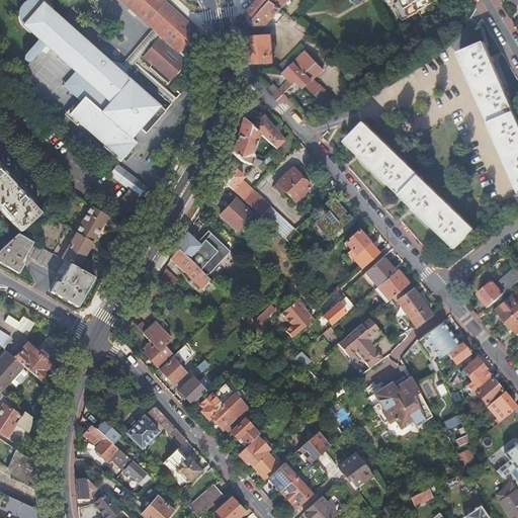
[(111,101),(102,112),(84,97),(80,102),(69,114),(105,146),(103,148),(120,162),(137,144),(131,139),(140,128),(146,134),(166,111),(127,78),(124,82),(99,60),(102,56),(50,10),(52,8),(45,1),(41,0),(27,0),(23,3),(20,6),(18,11),(18,16),(21,24),(30,33),(31,32),(39,39),(46,46),(53,52),(55,49),(113,99),(111,101)]
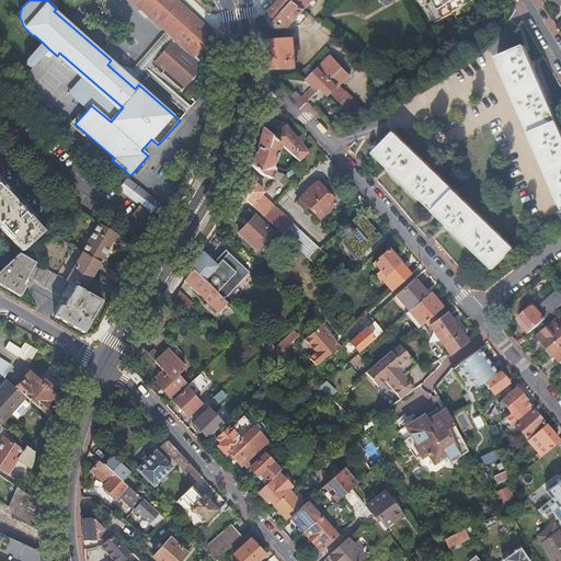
[(129,0),(173,39),(153,63),(163,71),(161,72),(181,91),(204,66),(203,65),(204,65),(205,45),(204,45),(214,34),(175,0),(129,0)]
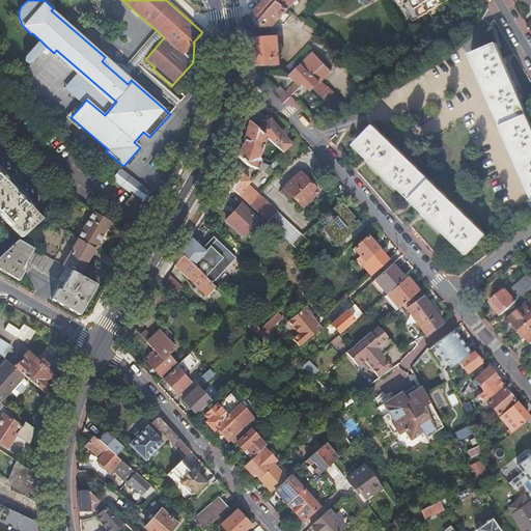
[(264,0),(251,15),(251,16),(257,24),(277,2),(278,0),(264,0)]
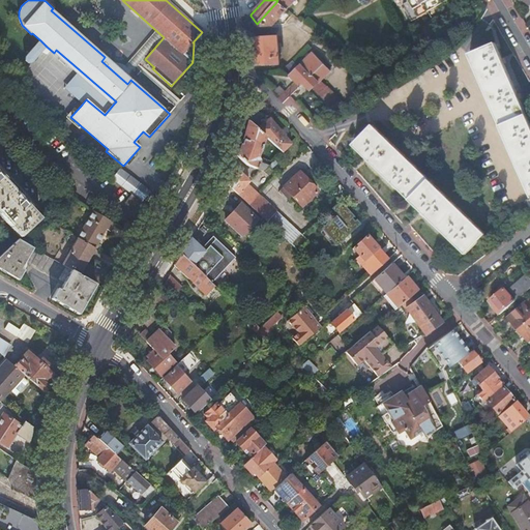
[(277,0),(276,2),(287,9),(295,0),(277,0)]
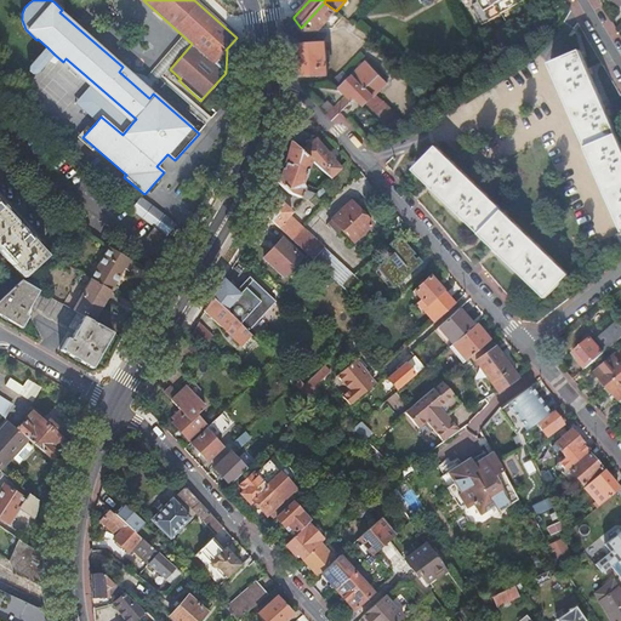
[(477,0),(478,1),(469,6),(482,26),(517,5),(513,0),(477,0)]
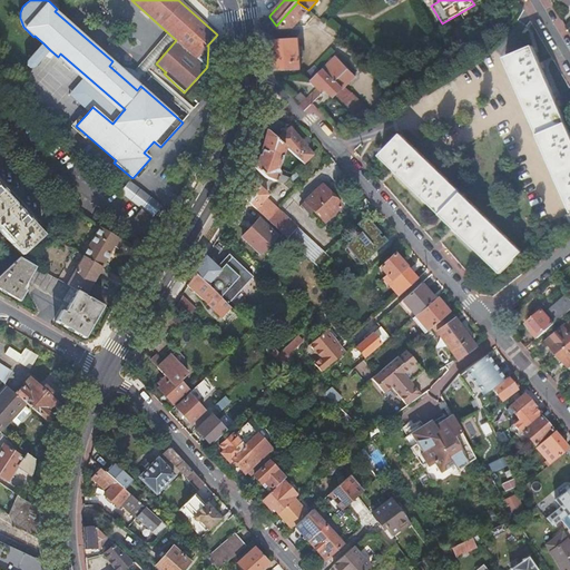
[(308,10),(297,2),(276,26),(278,28),(293,27),(308,10)]
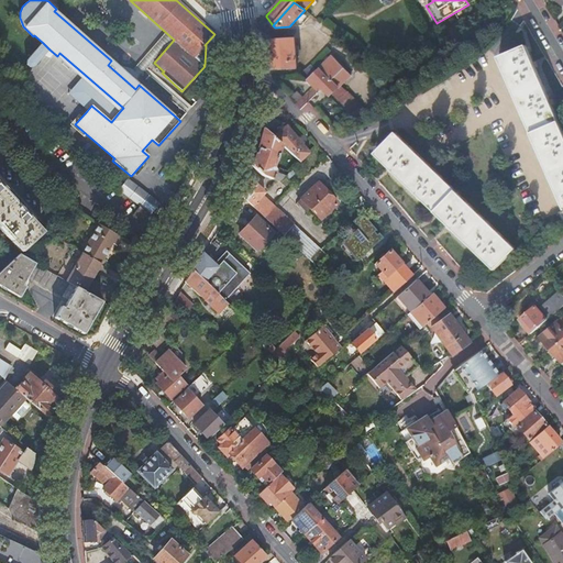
[(294,37),(269,39),(271,70),(296,69),(294,37)]
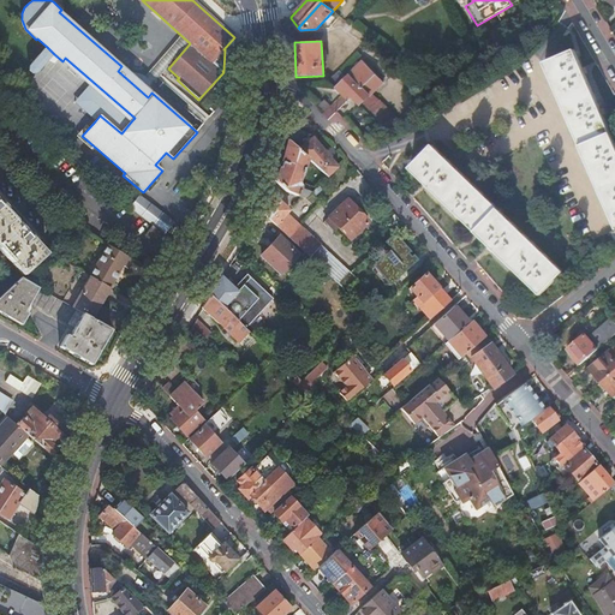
[(54,54),(47,47),(30,66),(29,70),(30,73),(34,75),(36,75),(54,54)]
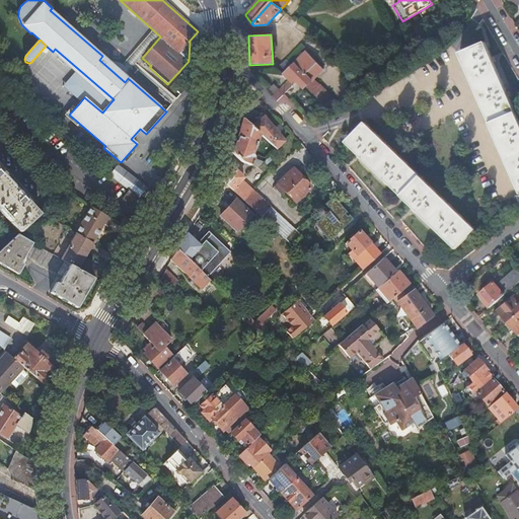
[(518,123),(484,43),(458,54),(518,193),(518,194),(514,196),(518,207),(518,123)]
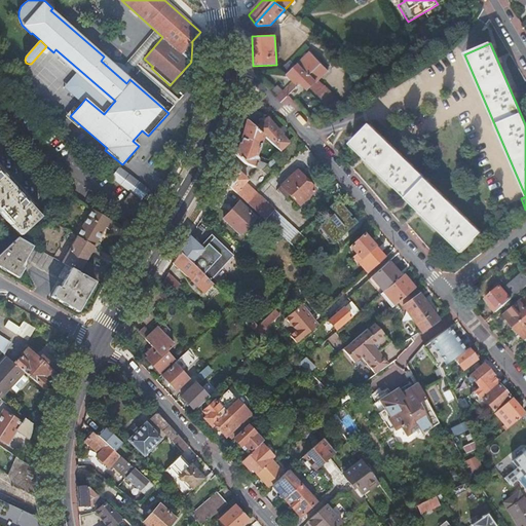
[(301,83),(331,113),(340,104),(324,86),(323,86),(316,80),(327,70),(309,52),(294,68),(290,61),(280,70),(287,78),(288,77),(293,82),(276,99),(280,103),(301,83)]
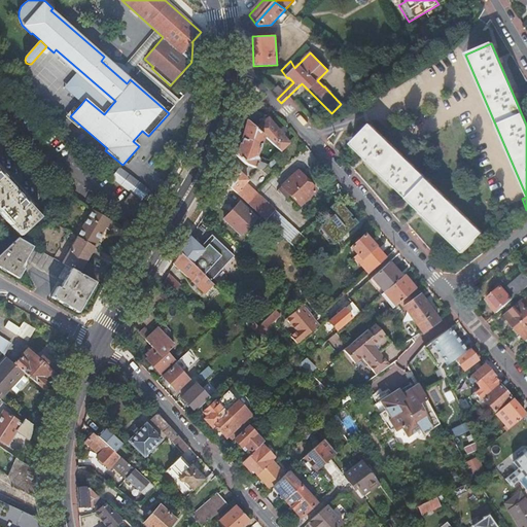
[(63,88),(81,104),(85,99),(104,114),(113,103),(77,71),(63,88)]
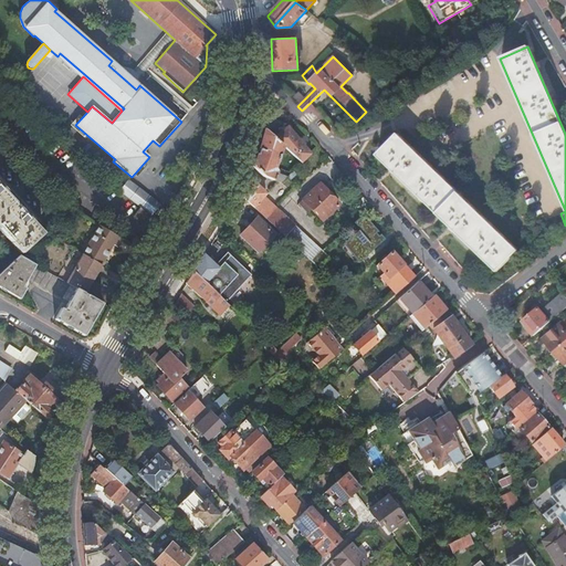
[(280,133),(273,138),(282,146),(301,165),(311,155),(304,147),(302,148),(296,143),(299,140),(286,127),(280,133)]
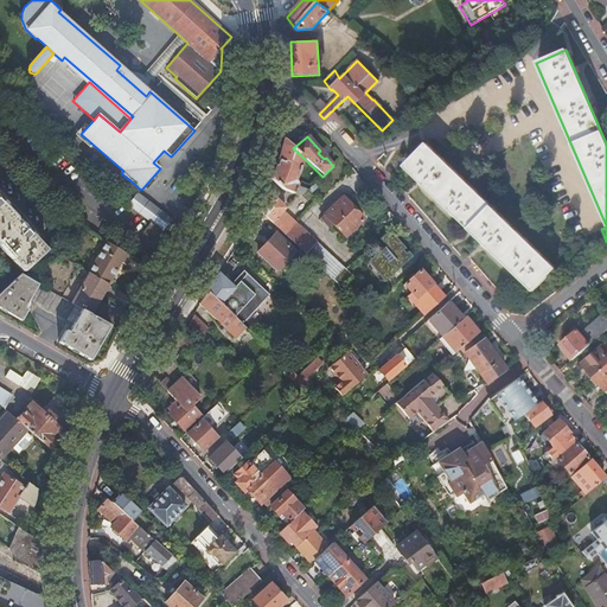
[(293,148),(283,139),(281,147),(279,155),(276,164),(273,173),(270,179),(281,190),(300,197),(301,196),(307,191),(295,186),(293,181),(302,157),(293,148)]
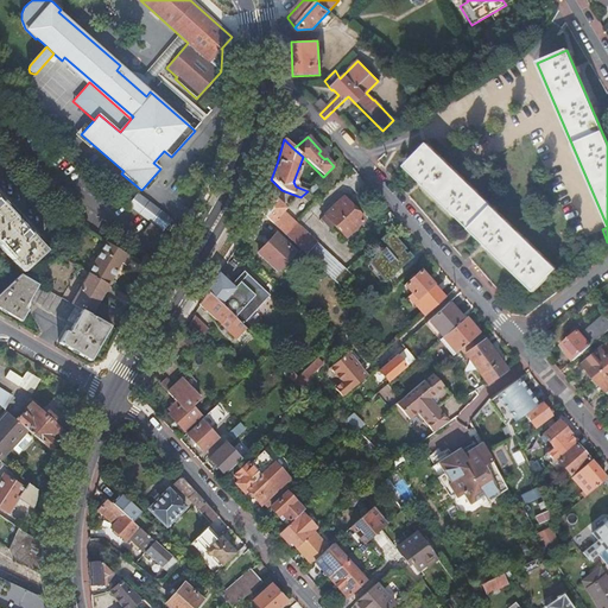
[(556,270),(428,144),(405,168),(533,292),(556,270)]
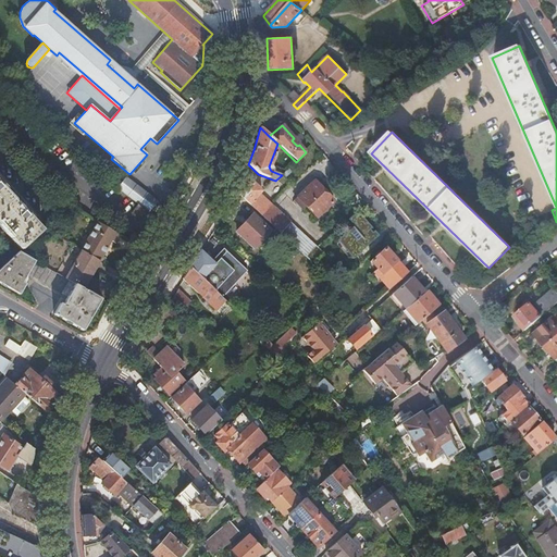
[(261,192),(245,175),(236,193),(312,264),(323,254),(259,194),(261,192)]
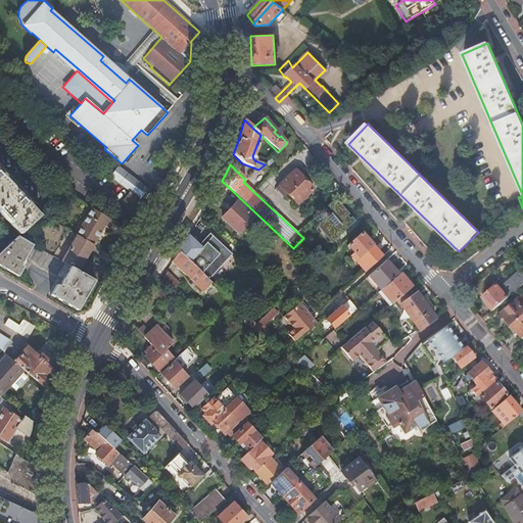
[(130,192),(139,199),(140,200),(148,189),(119,165),(110,177),(130,192)]
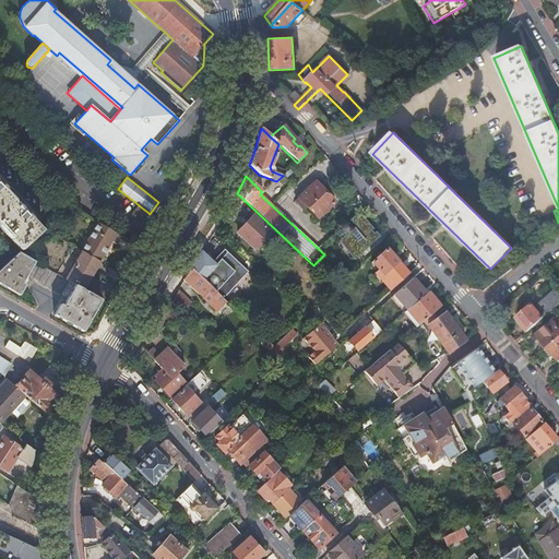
[(0,227),(21,251),(44,229),(69,207),(66,204),(39,228),(30,219),(25,215),(27,213),(25,210),(23,212),(19,207),(19,206),(3,190),(3,191),(0,187),(0,185),(1,185),(0,183),(0,227)]
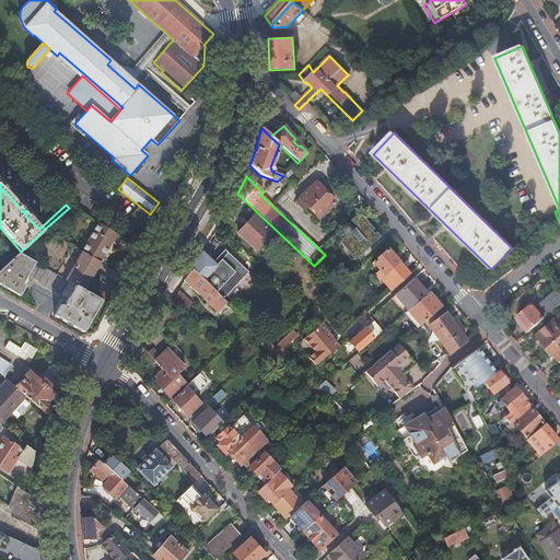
[(335,203),(316,184),(299,199),(318,220),(335,203)]
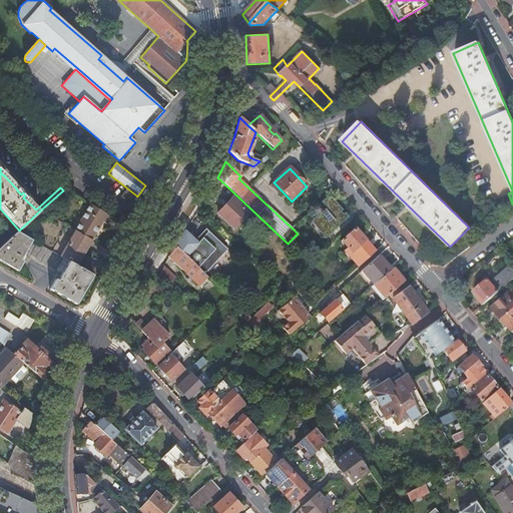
[(326,192),(335,185),(330,179),(321,186),(326,192)]
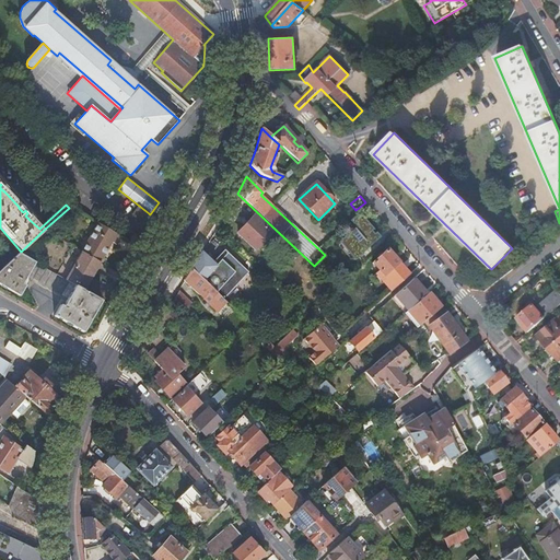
[(141,222),(149,213),(139,206),(131,214),(141,222)]
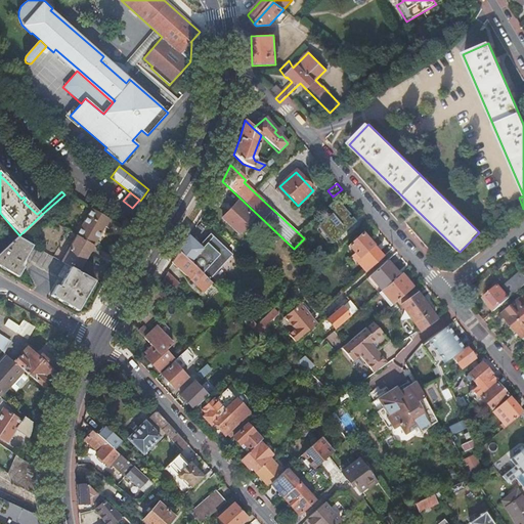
[(340,236),(356,222),(337,200),(328,207),(333,213),(320,223),(330,233),(326,236),(333,244),(340,237),(340,236)]
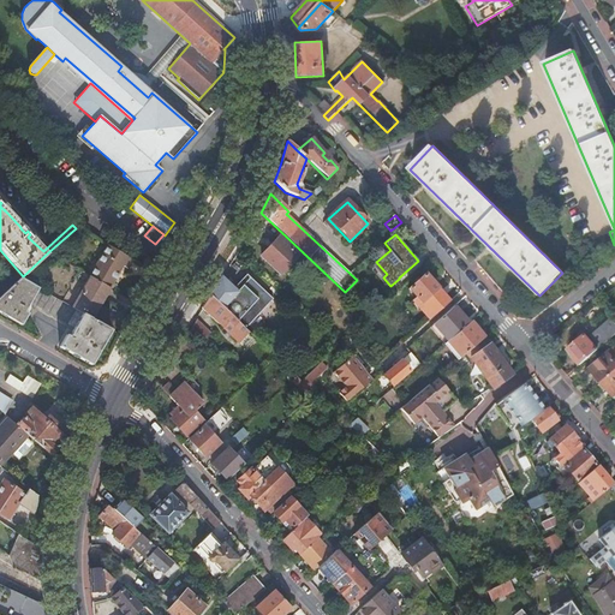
[(299,255),(280,237),(262,256),(281,274),(299,255)]
